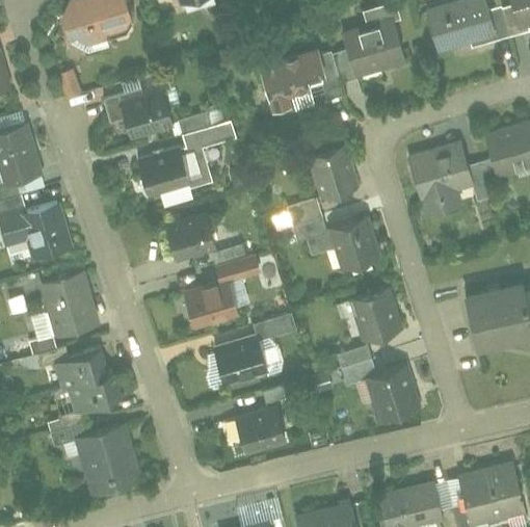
[(64,0),(60,9),(73,52),(110,42),(107,31),(133,24),(126,0),(64,0)]
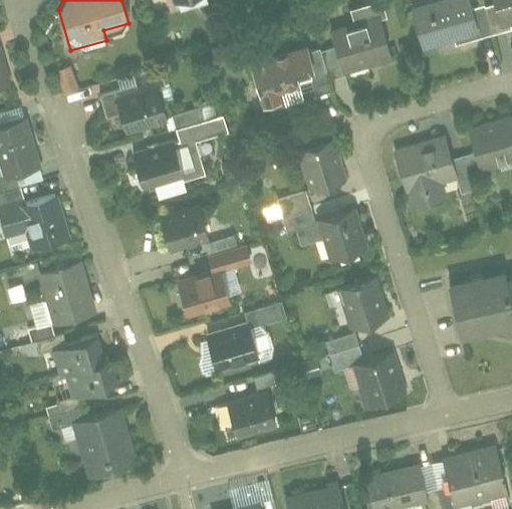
[(482,37),(471,0),(453,0),(415,11),(427,53),(482,37)]
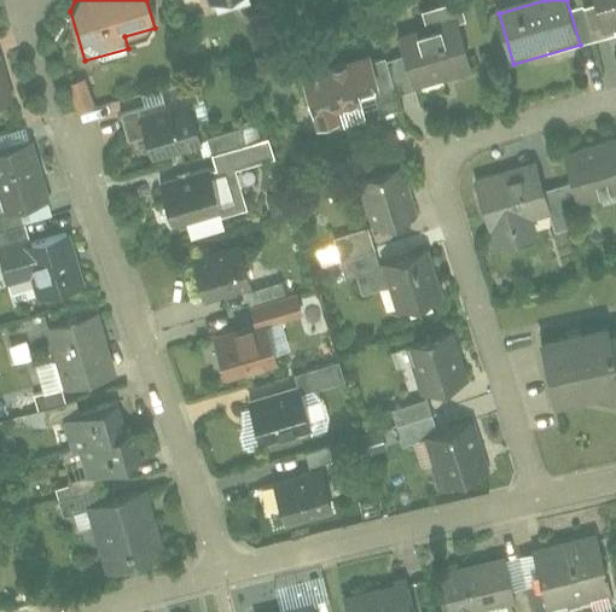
[(615,0),(600,0),(609,34),(615,33),(615,0)]
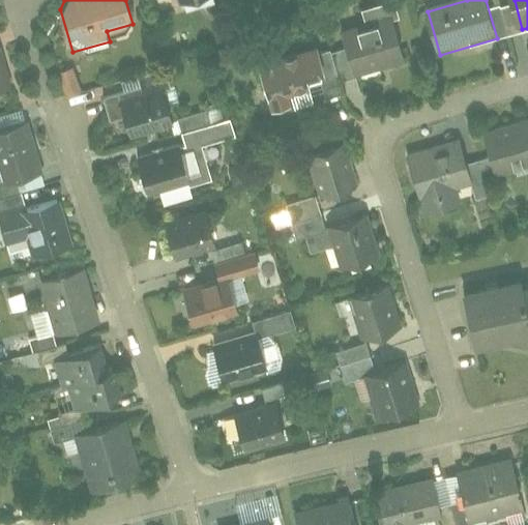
[(400,23),(348,37),(359,81),(412,66),(400,23)]
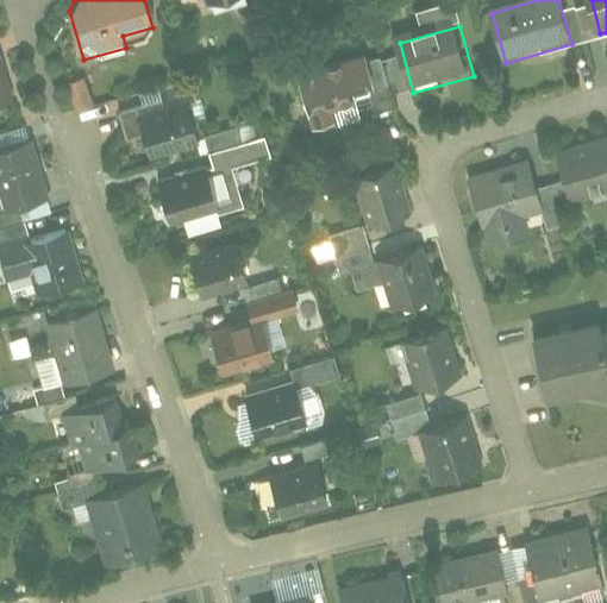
[(367,51),(296,71),(310,117),(380,96),(367,51)]
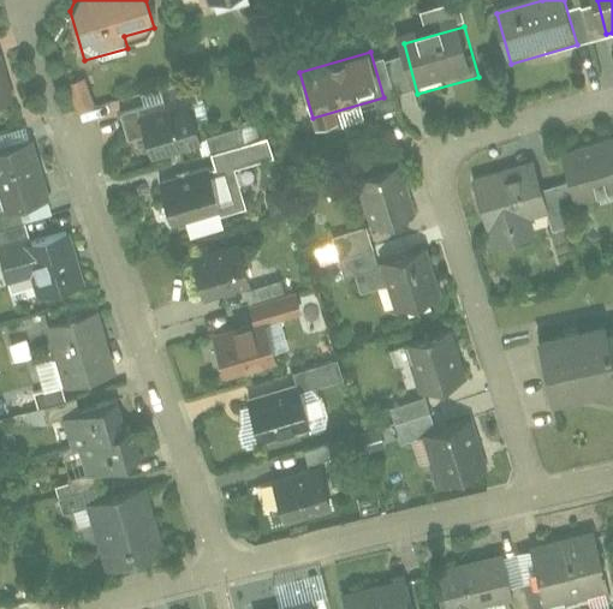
[(0,105),(13,101),(0,57),(0,105)]
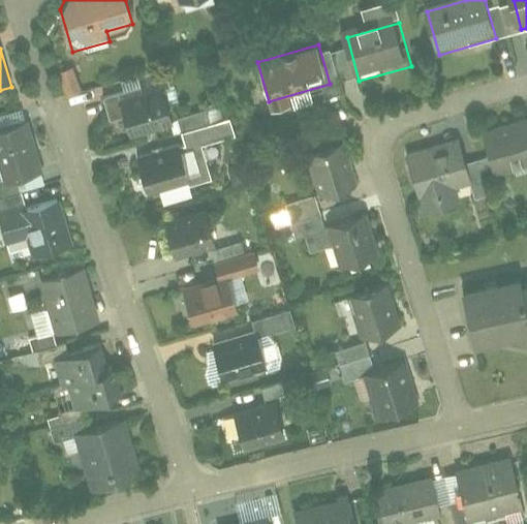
[(54,74),(63,99),(79,93),(70,68),(54,74)]
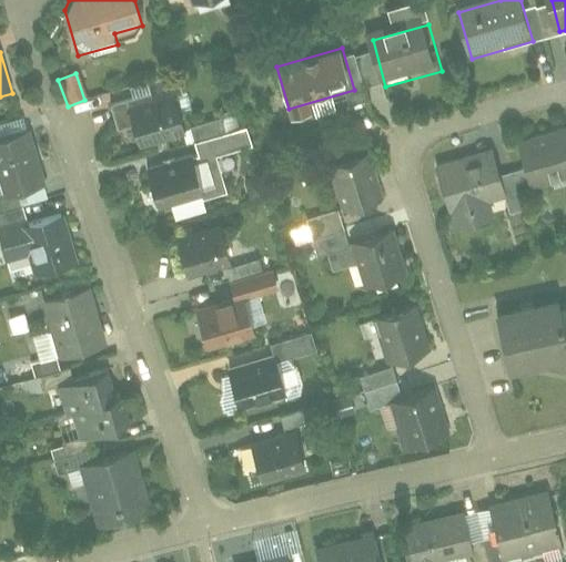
[(183,134),(172,95),(181,93),(177,77),(144,85),(148,95),(115,104),(129,150),(183,134)]
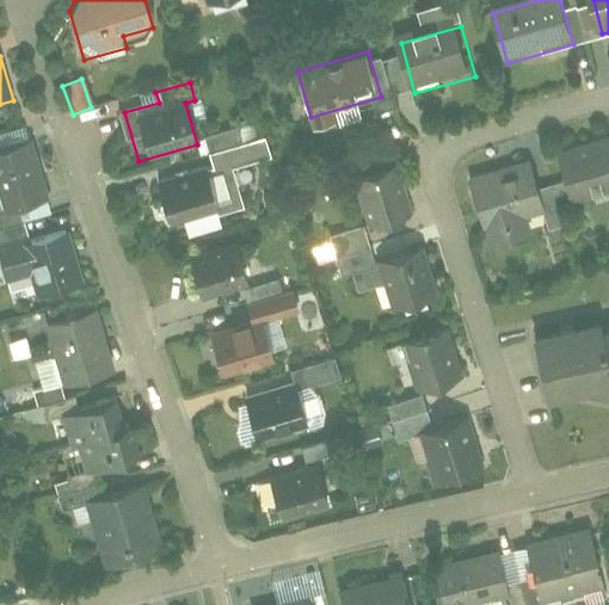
[(608,140),(561,154),(578,208),(608,198),(608,140)]
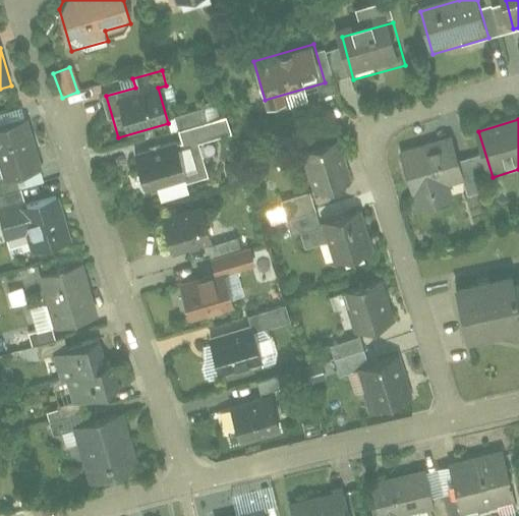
[(44,170),(27,120),(0,128),(0,170),(4,182),(44,170)]
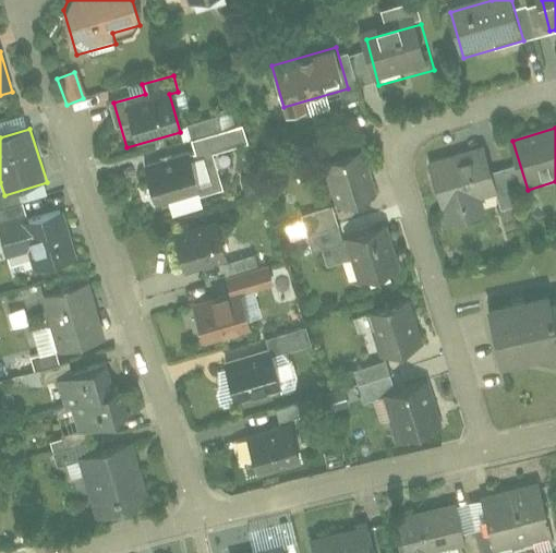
[(194,156),(143,170),(154,208),(221,189),(212,155),(248,145),(242,129),(191,143),(194,156)]
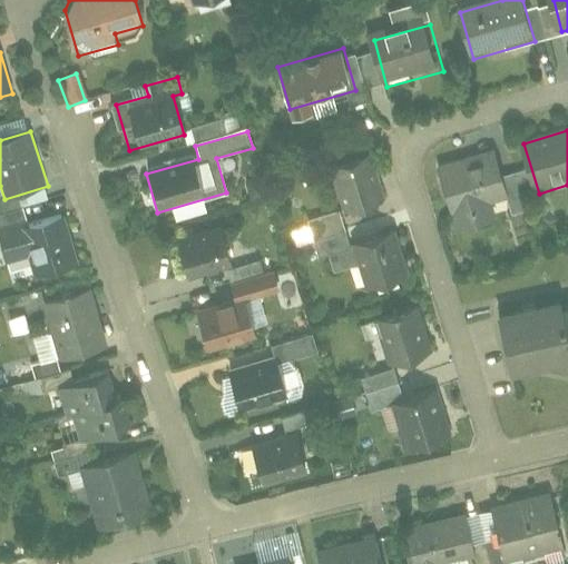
[(502,154),(442,170),(459,233),(500,221),(497,207),(515,203),(502,154)]
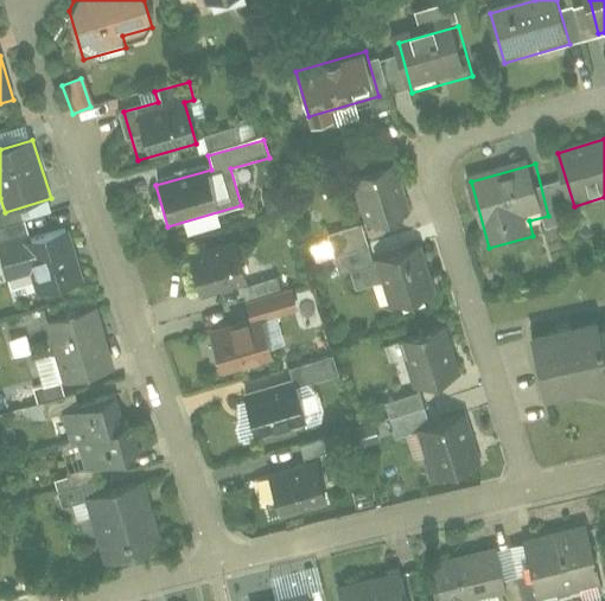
[(412,218),(395,165),(346,179),(362,234),(412,218)]
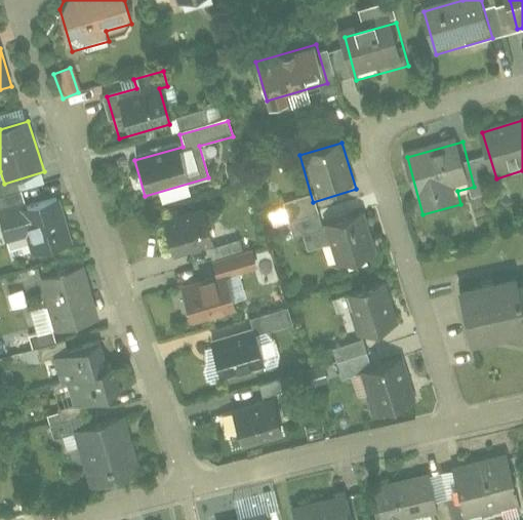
[(71,242),(58,197),(0,213),(0,232),(4,246),(27,239),(31,254),(71,242)]
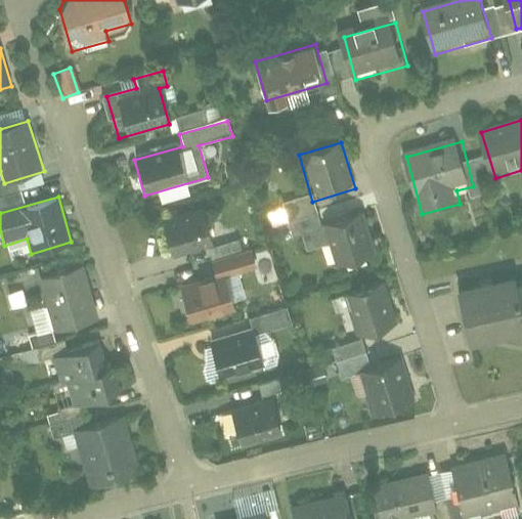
[(212,245),(200,208),(157,221),(169,259),(212,245)]
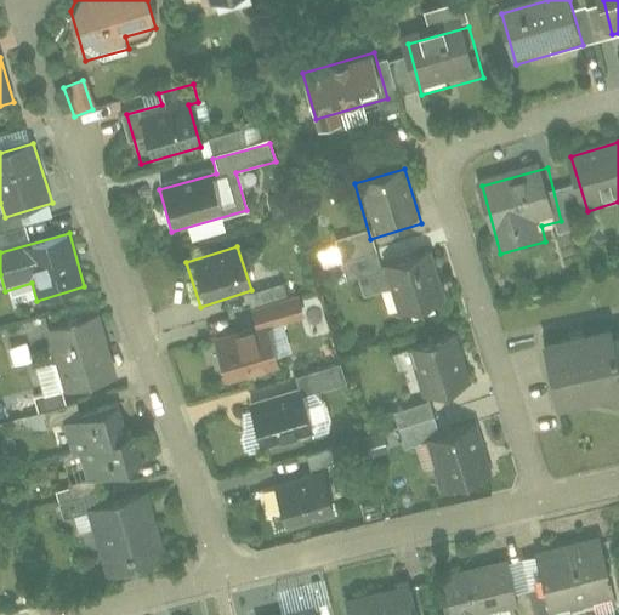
[(319,269),(335,267),(334,251),(317,254),(319,269)]
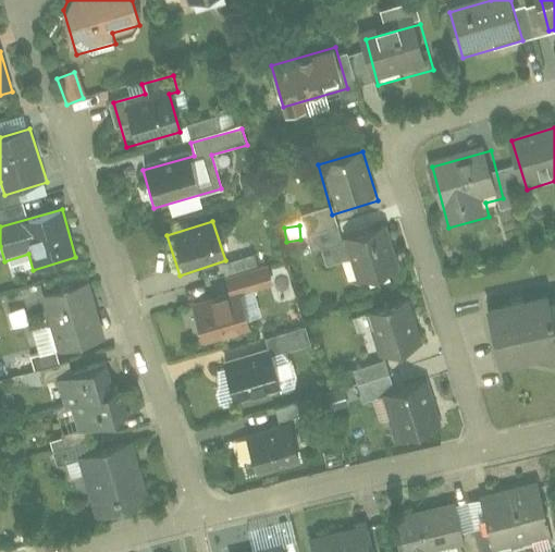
[(399,268),(385,227),(343,242),(337,227),(305,238),(311,255),(321,252),(327,268),(349,259),(357,282),(399,268)]
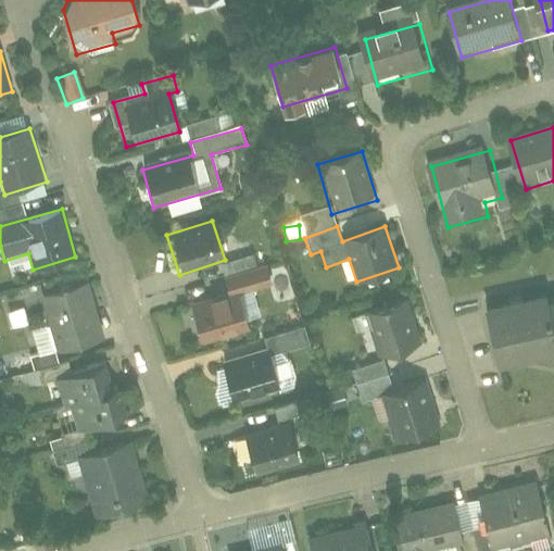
[(105,339),(89,284),(41,297),(57,352),(105,339)]
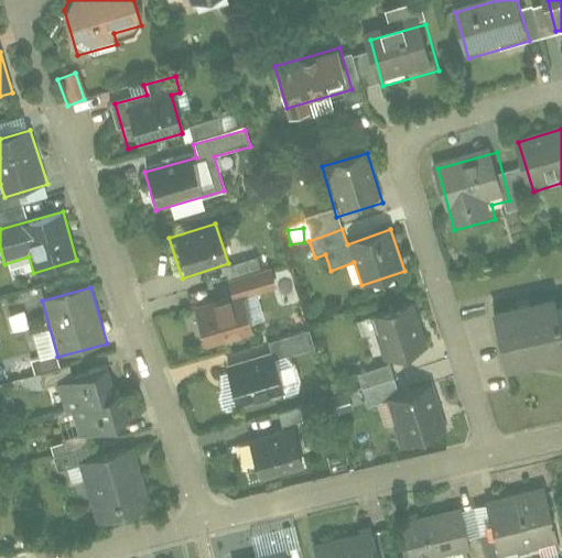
[(241,294),(194,307),(205,347),(252,334),(241,294)]
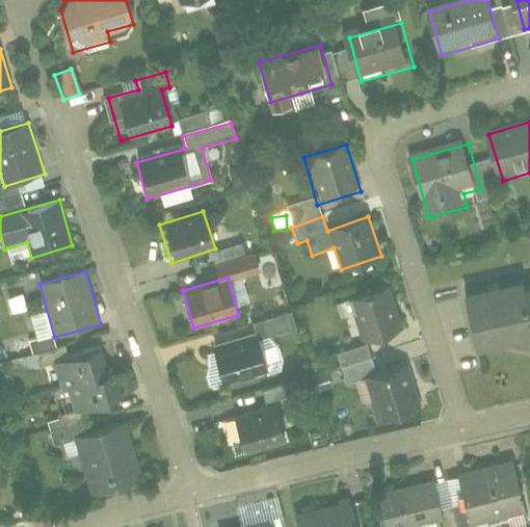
[(518,286),(462,302),(477,351),(529,337),(529,292),(520,295),(518,286)]
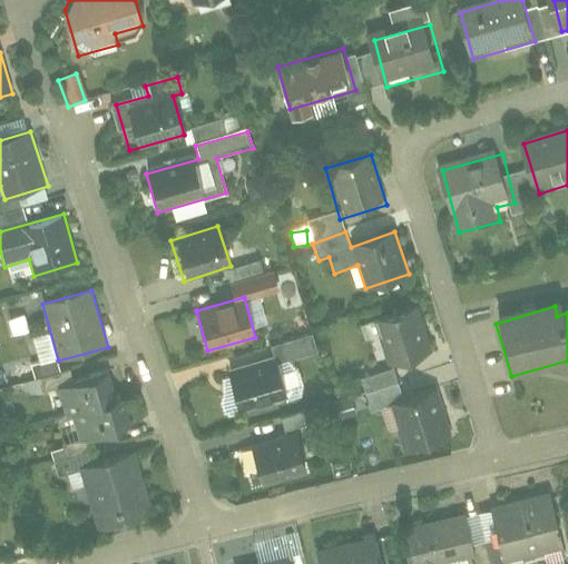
[(432,353),(418,308),(375,322),(390,367),(432,353)]
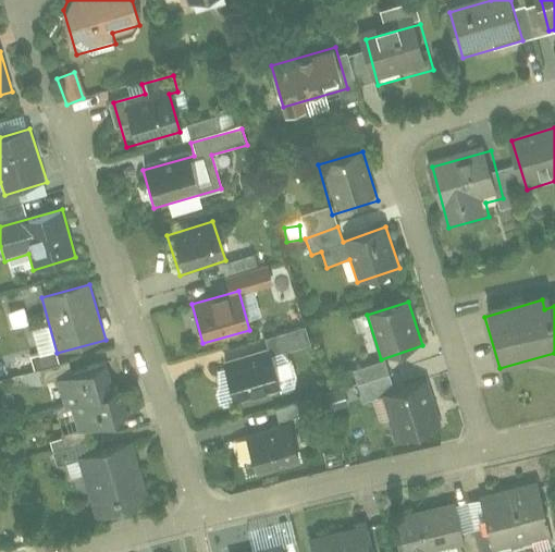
[(270,351),(222,366),(235,404),(283,389),(270,351)]
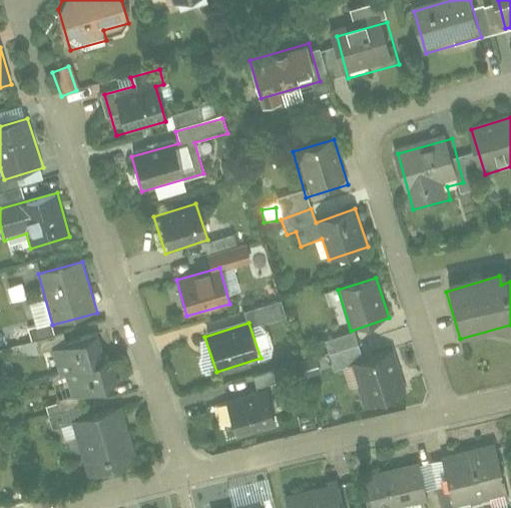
[(98,337),(52,350),(59,376),(64,374),(70,398),(118,385),(111,358),(105,360),(98,337)]
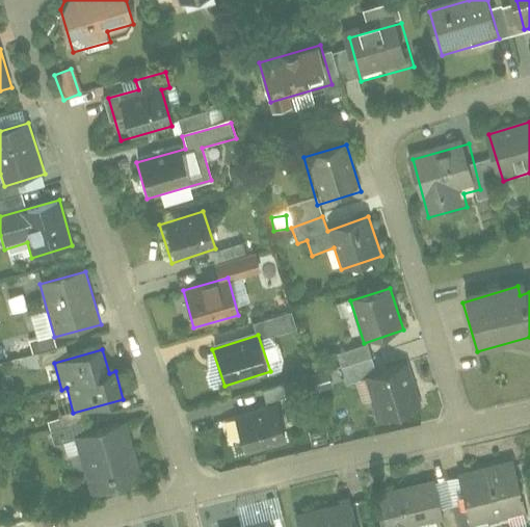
[(339,386),(359,384),(354,350),(335,353),(339,386)]
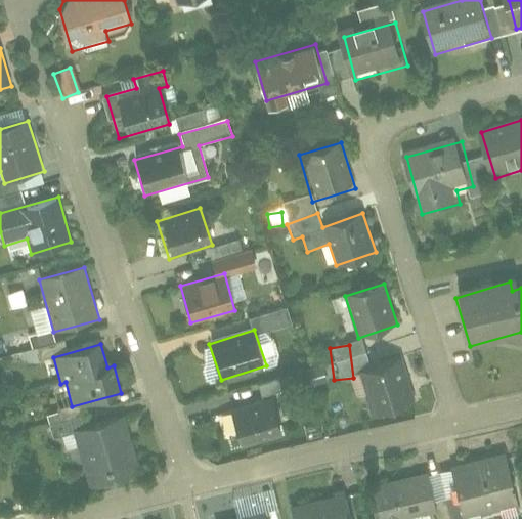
[(416,399),(403,358),(358,372),(371,413),(416,399)]
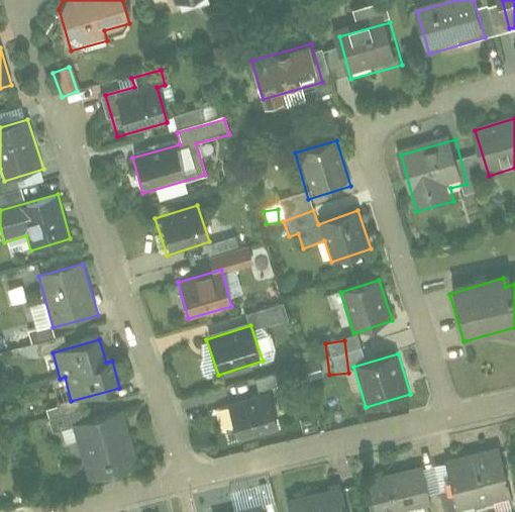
[(256,391),(275,387),(273,378),(254,381),(256,391)]
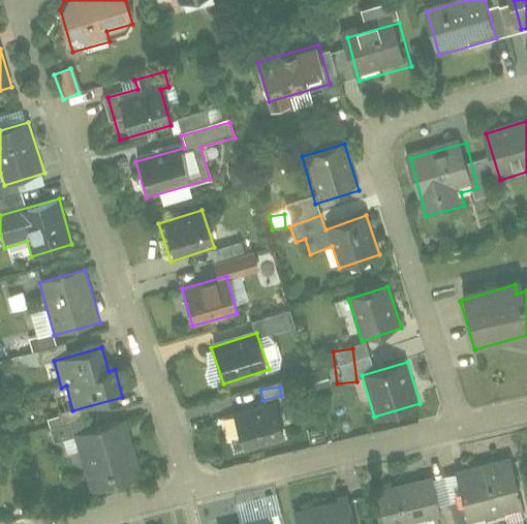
[(274,404),(231,418),(243,454),(285,441),(274,404)]
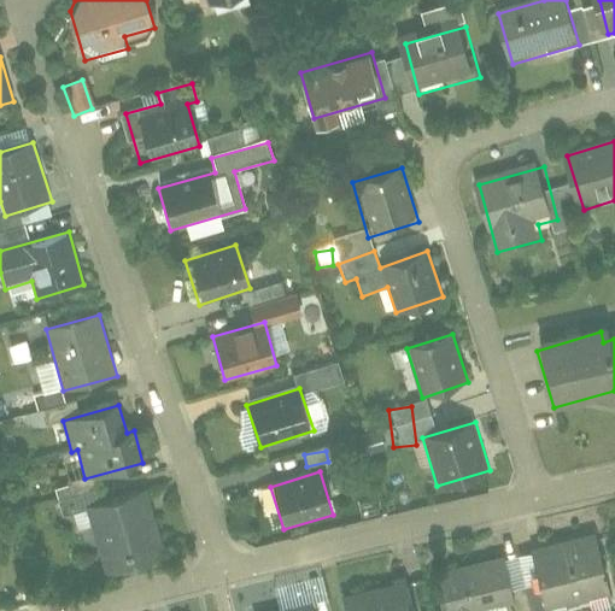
[(168,557),(150,497),(93,513),(111,574),(168,557)]
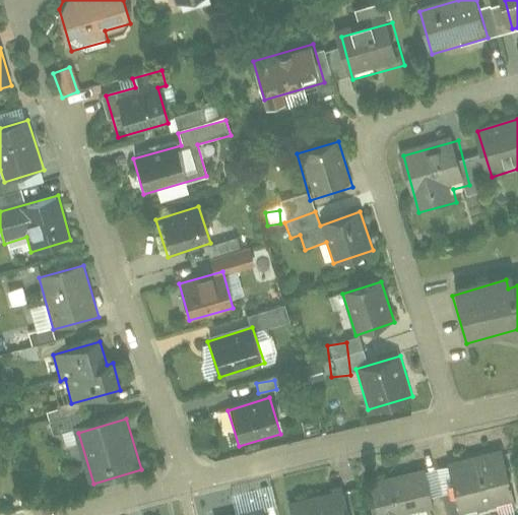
[(514,503),(501,450),(448,463),(461,514),(465,514),(514,503)]
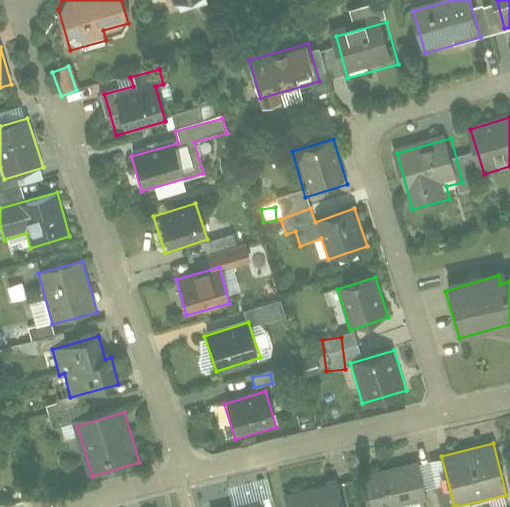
[(416,463),(361,477),(369,506),(399,506),(425,500),(416,463)]
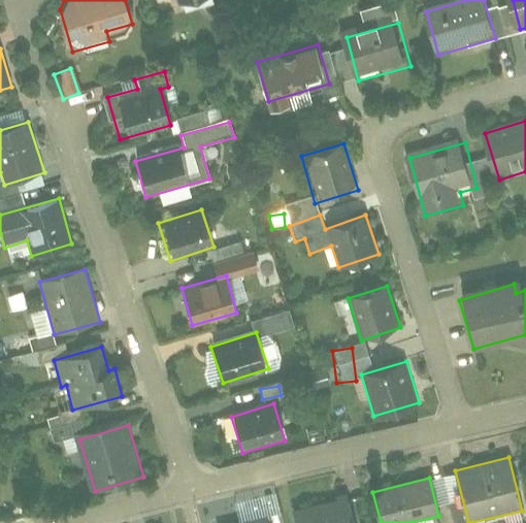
[(354,522),(348,498),(291,513),(293,522),(354,522)]
